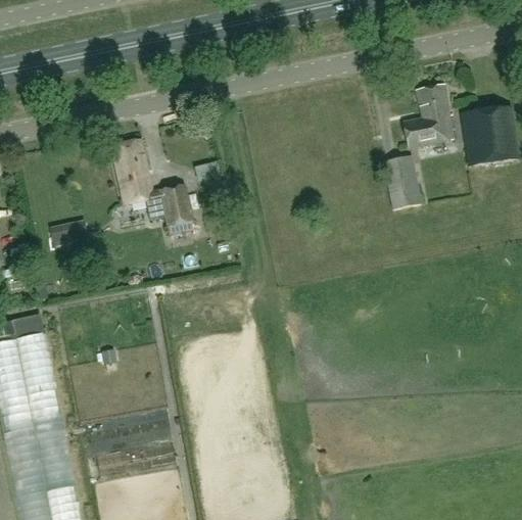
[(416,87),(421,117),(402,121),(407,146),(453,138),(444,82),(416,87)]
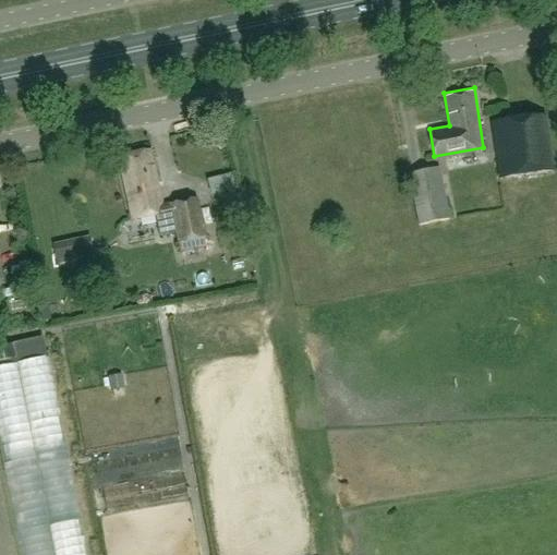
[(544,111),(492,119),(500,176),(553,168),(544,111)]
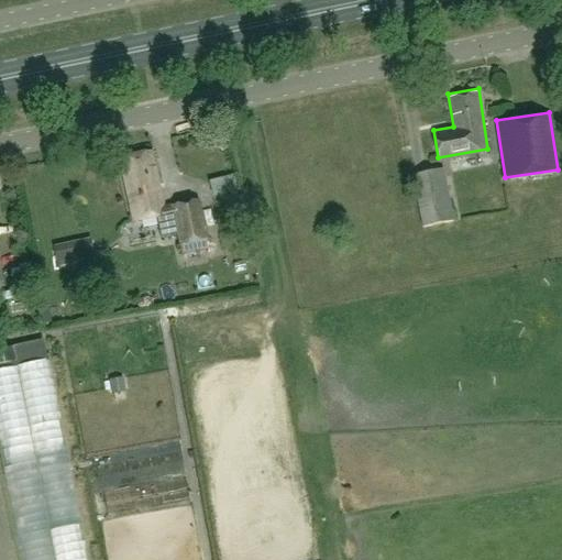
[(133,218),(154,213),(160,235),(179,231),(184,250),(205,246),(196,196),(162,204),(150,147),(119,154),(133,218)]
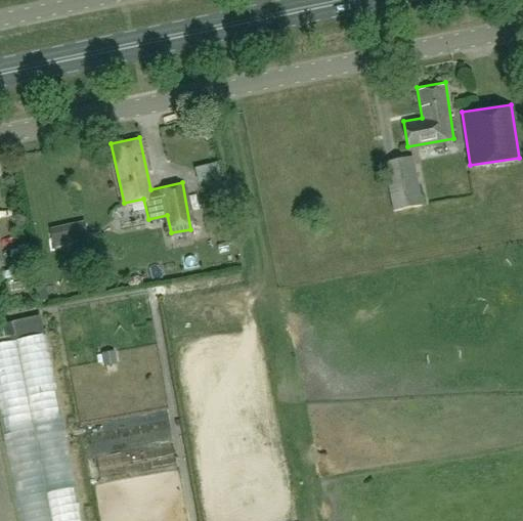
[(384,160),(392,209),(421,204),(411,155),(384,160)]
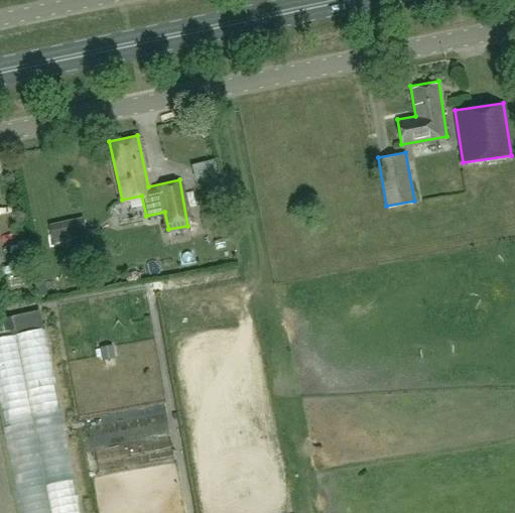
[(198,161),(201,171),(219,167),(217,156),(198,161)]
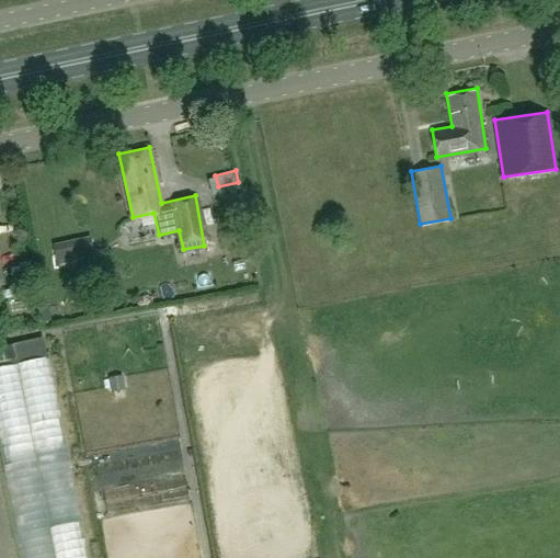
[(89,232),(53,241),(56,261),(93,253),(89,232)]
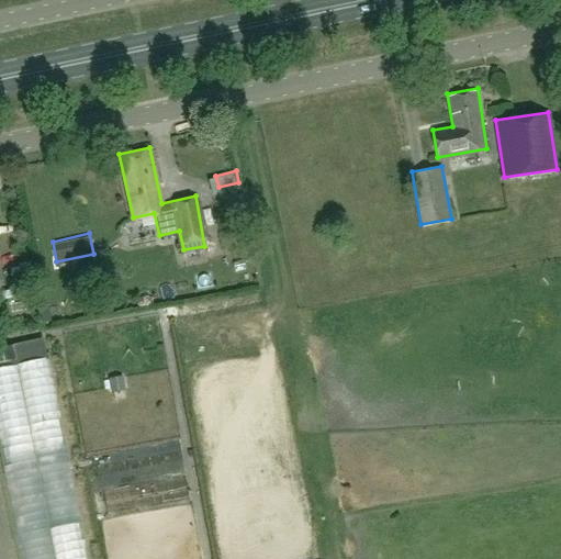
[(87,558),(47,356),(46,356),(41,334),(0,343),(0,456),(20,558),(87,558)]
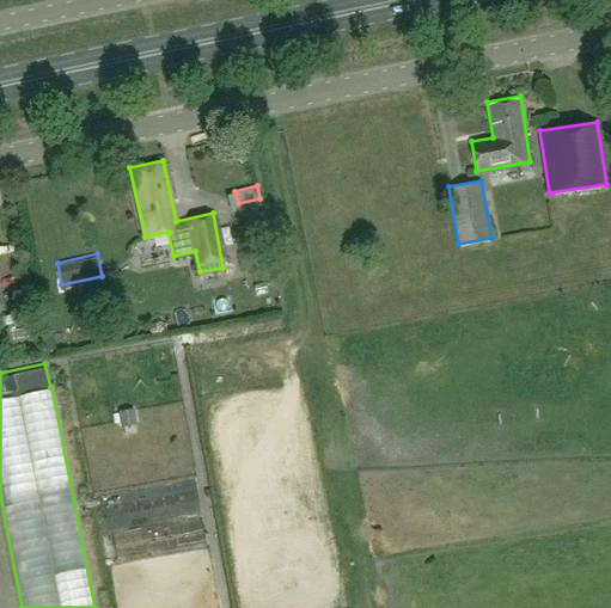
All buildings are outlined.
